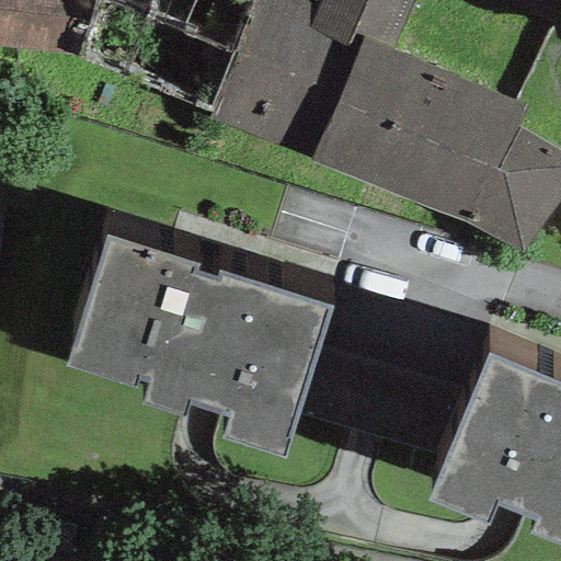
[(92,0),(78,58),(207,118),(256,0),(92,0)]
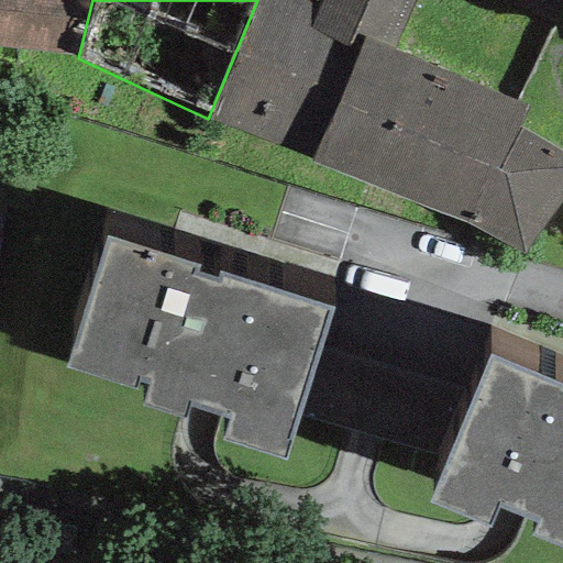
[(320,0),(318,6),(305,0),(257,0),(208,119),(310,162),(364,39),(393,48),(411,0),(320,0)]
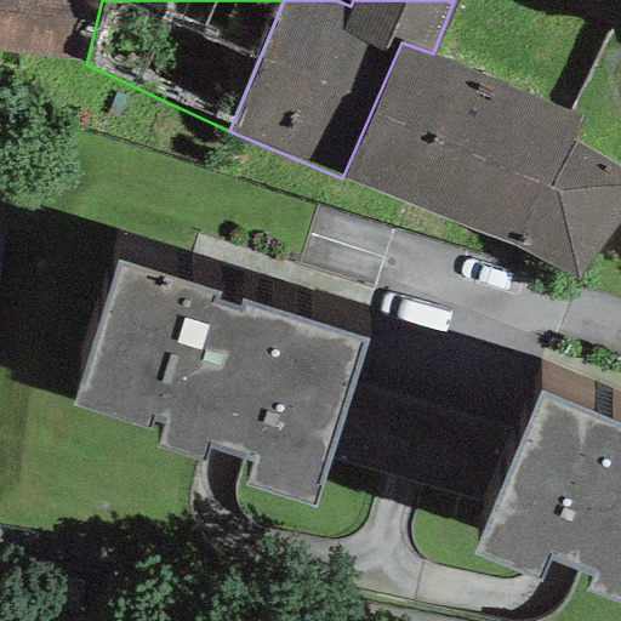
[(620,0),(585,0),(620,13),(620,0)]
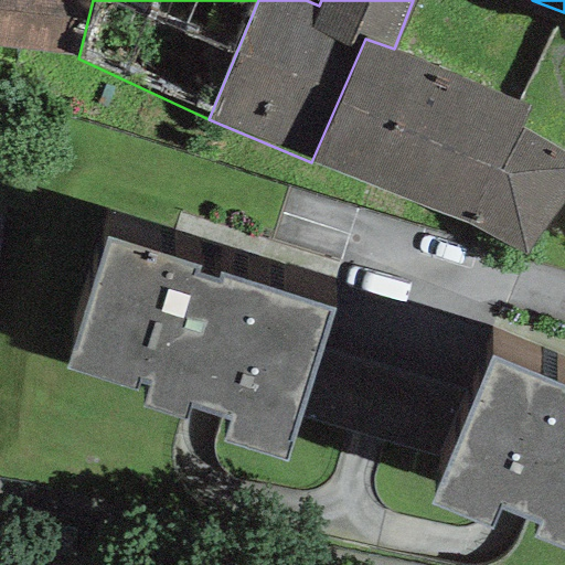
[(528,106),(394,49),(365,39),(311,162),(467,223),(523,254),(564,199),(564,157),(520,129),(528,106)]
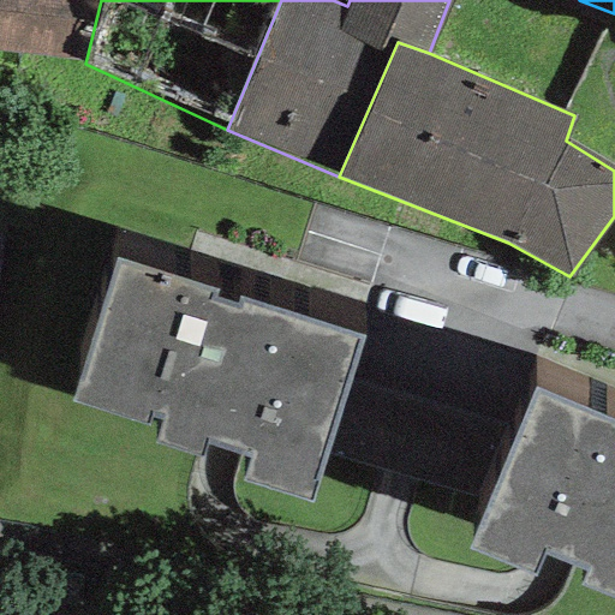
[(213,284),(114,252),(69,396),(145,421),(151,404),(161,407),(151,436),(202,453),(208,433),(252,447),(245,473),(309,494),(360,332),(240,293),(238,302),(210,292),(213,284)]
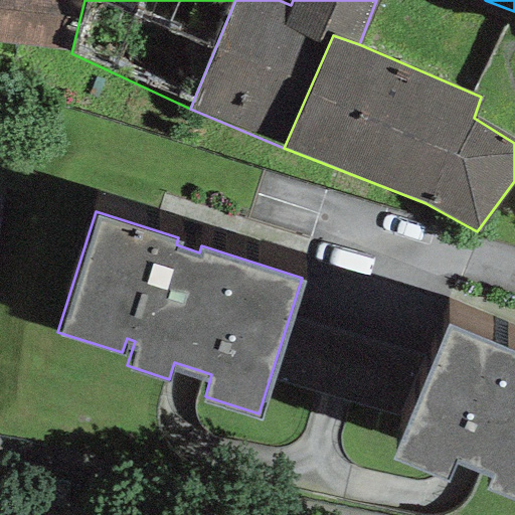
[(514,349),(447,322),(393,456),(448,477),(455,459),(492,474),(487,486),(514,496),(514,349)]
